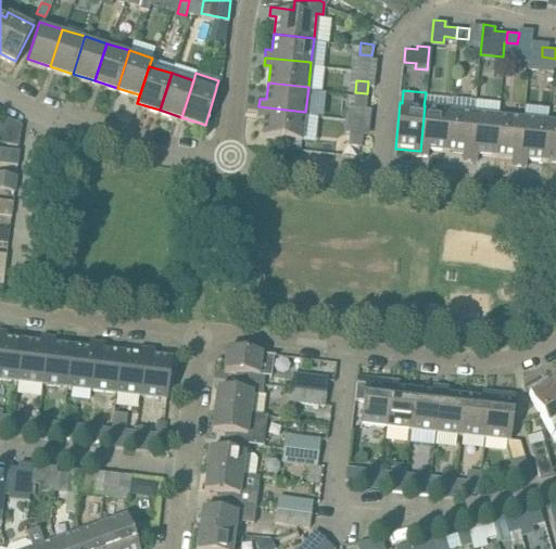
[(366,105),(367,93),(355,92),(354,103),(366,105)]
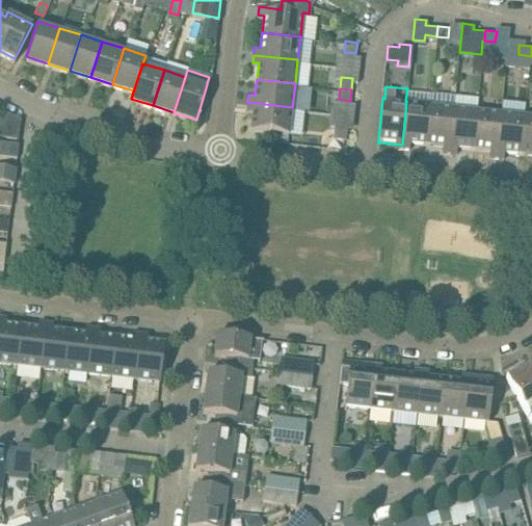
[(454,105),(453,105),(453,96),(434,94),(433,103),(430,103),(426,141),(443,142),(442,149),(449,150),(454,105)]
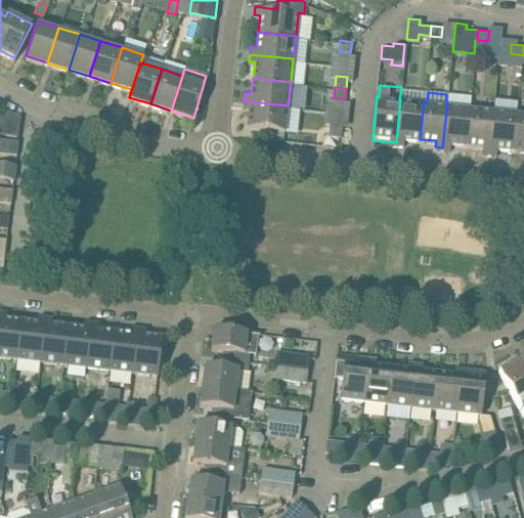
[(420,139),(424,101),(400,99),(396,142),(403,143),(404,137),(420,139)]
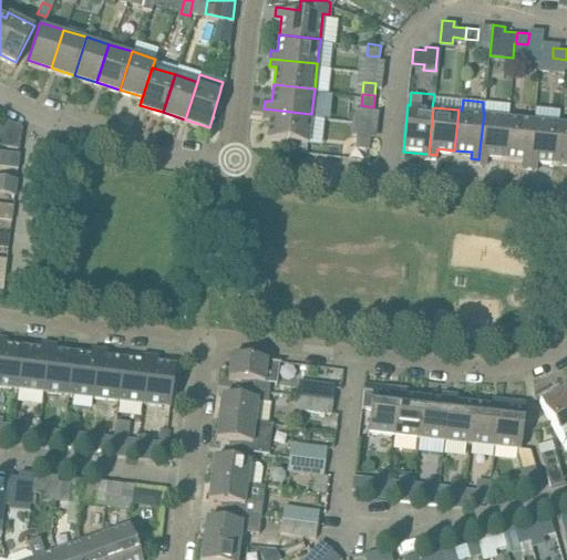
[(308,140),(311,114),(264,109),(264,116),(269,117),(268,135),(308,140)]
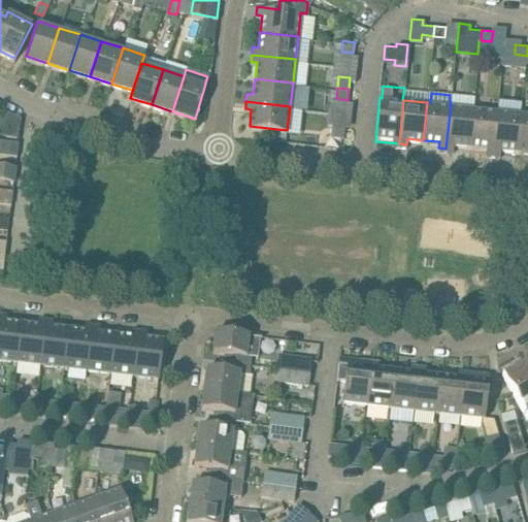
[(470,144),(473,106),(451,104),(446,149),(454,150),(454,143),(470,144)]
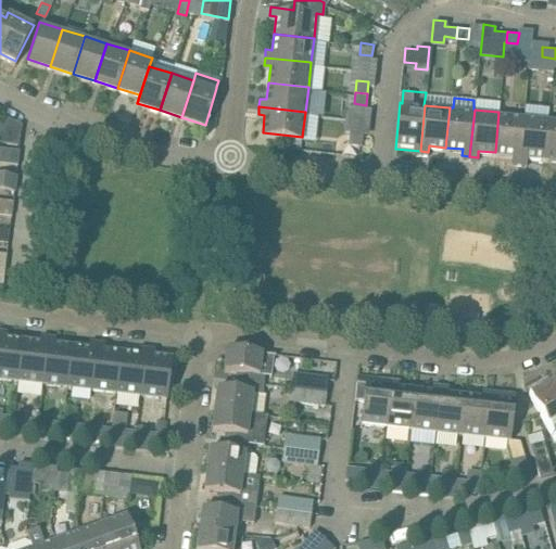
[(0,136),(19,140),(23,118),(0,112),(0,136)]
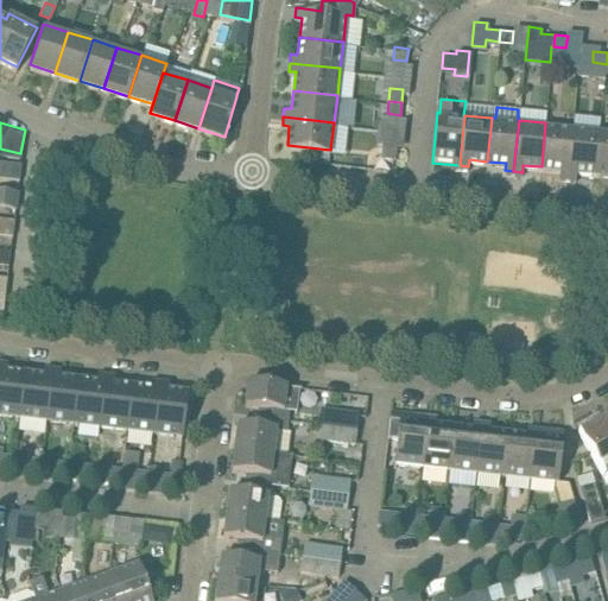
[(568,177),(572,126),(545,122),(542,166),(559,169),(558,176),(568,177)]
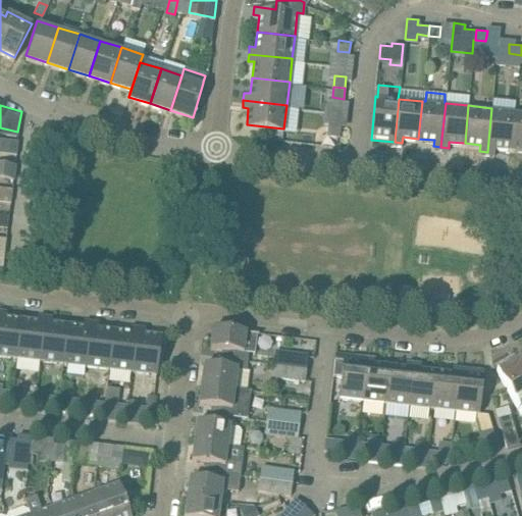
[(511,148),(515,110),(491,108),(487,152),(494,152),(496,146),(511,148)]
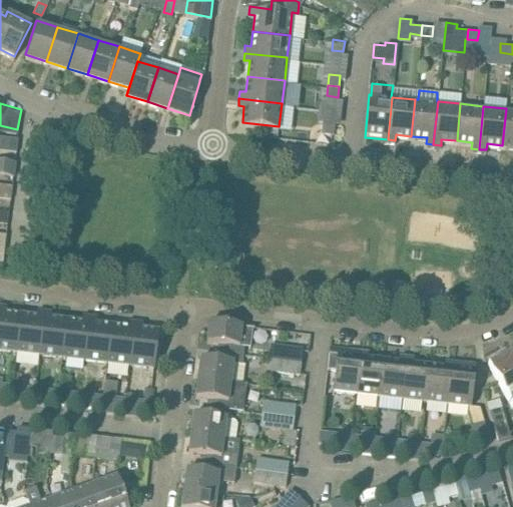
[(512,108),(506,108),(502,145),(512,146),(512,108)]
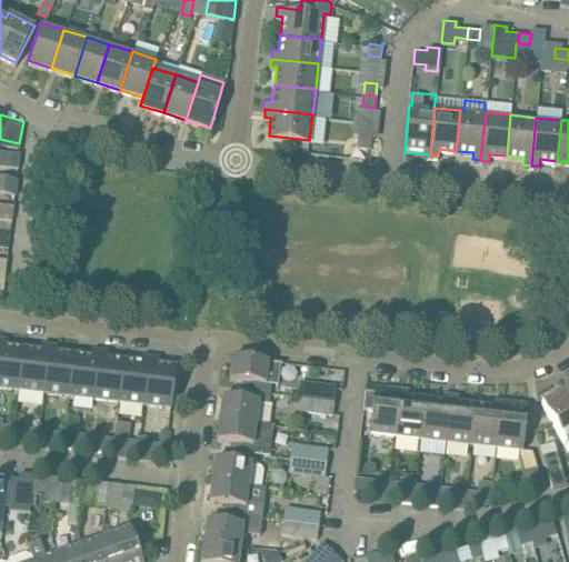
[(371,134),(359,133),(358,146),(370,147),(371,134)]
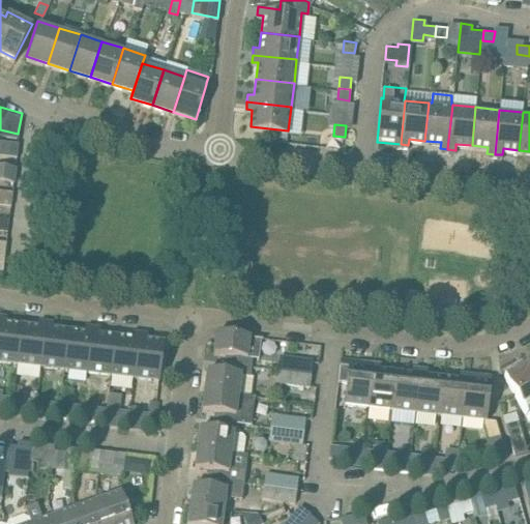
[(0,151),(17,154),(19,140),(0,137),(0,151)]
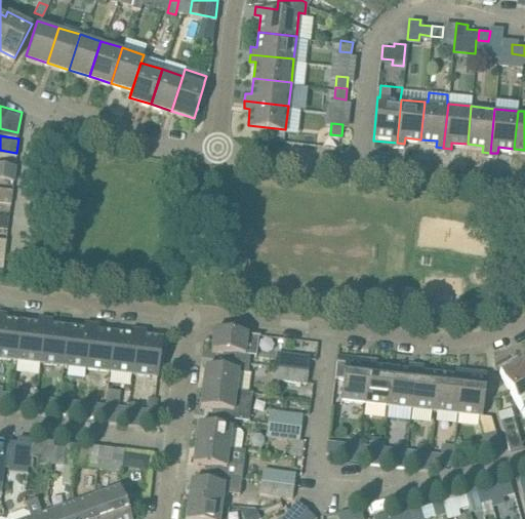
[(14,175),(15,163),(6,161),(4,174),(14,175)]
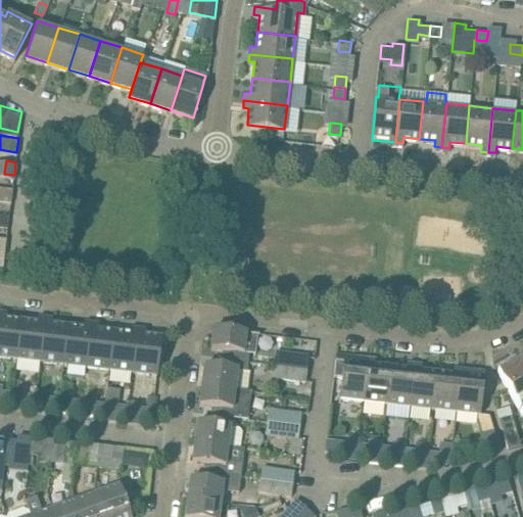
[(0,198),(11,200),(12,186),(0,184),(0,198)]
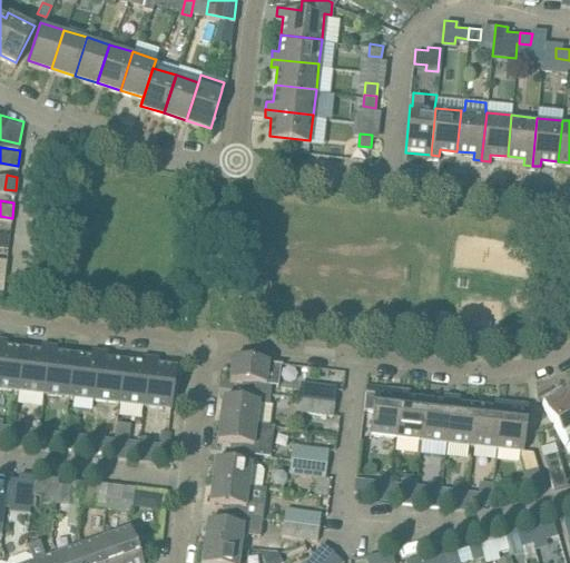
[(0,244),(8,245),(9,231),(0,229),(0,244)]
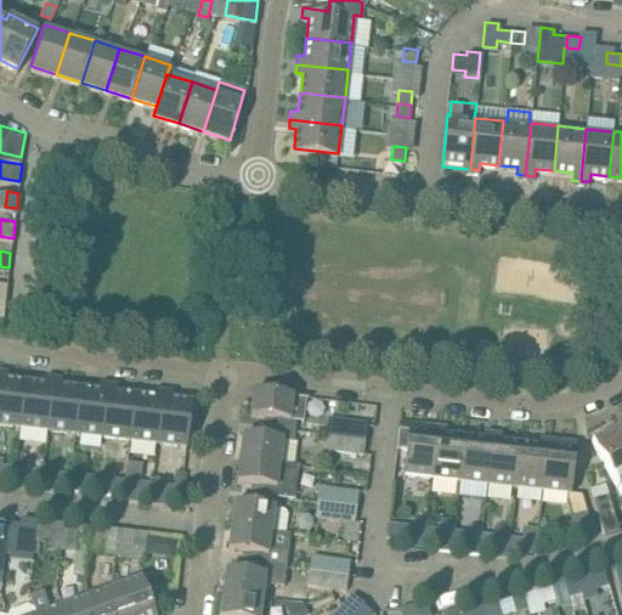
[(7,370),(0,367),(0,421),(20,423),(24,378),(6,377),(7,370)]
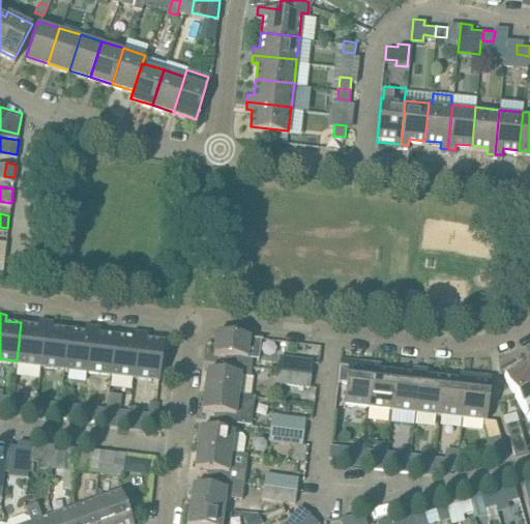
[(37,324),(21,322),(17,360),(40,364),(46,319),(38,318),(37,324)]
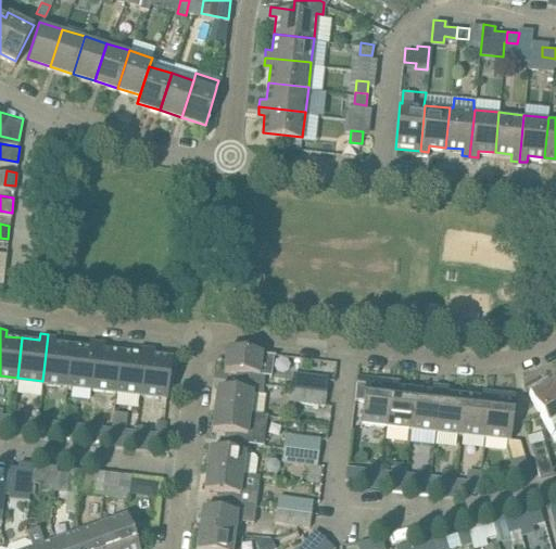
[(55,335),(48,334),(42,381),(67,383),(72,344),(55,342),(55,335)]
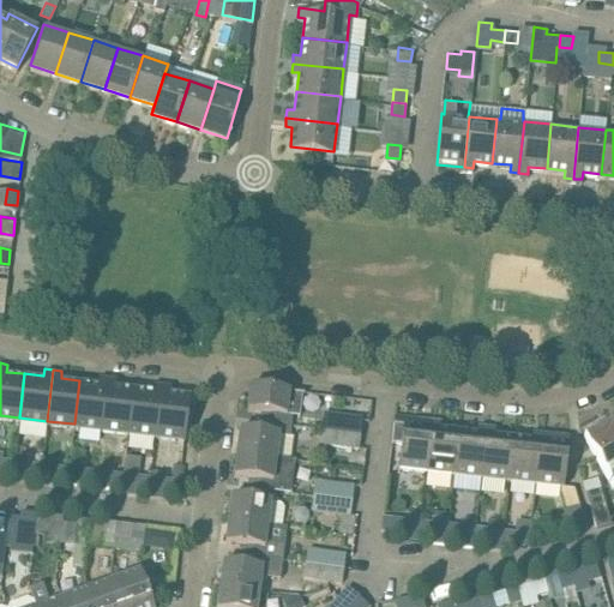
[(98,382),(79,380),(74,424),(102,427),(107,376),(98,376),(98,382)]
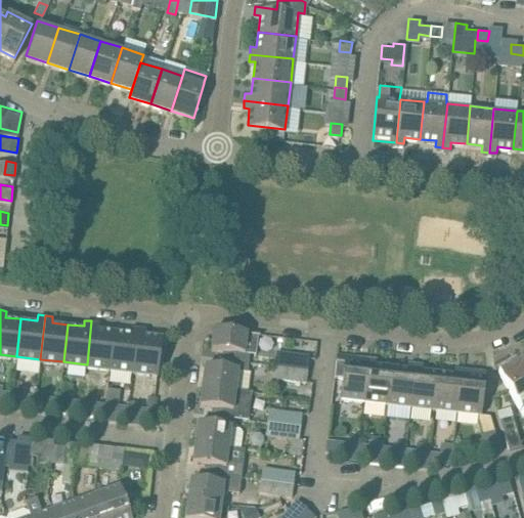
[(99,321),(91,320),(87,364),(111,368),(115,330),(98,328),(99,321)]
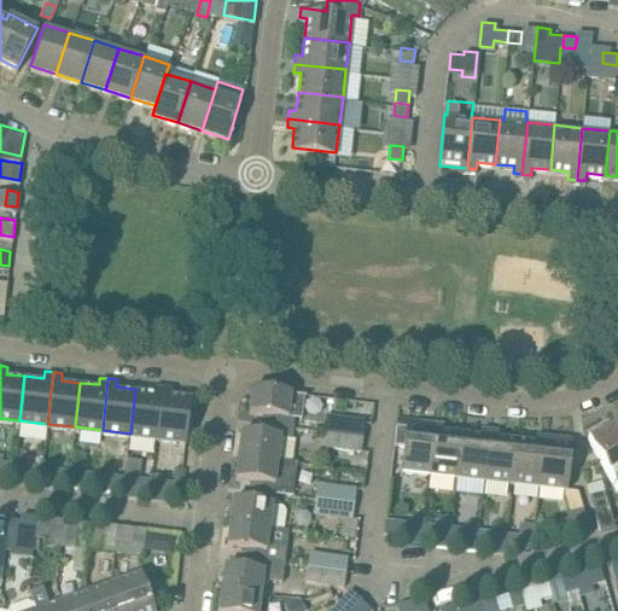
[(153,391),(135,389),(130,434),(157,437),(163,385),(155,384),(153,391)]
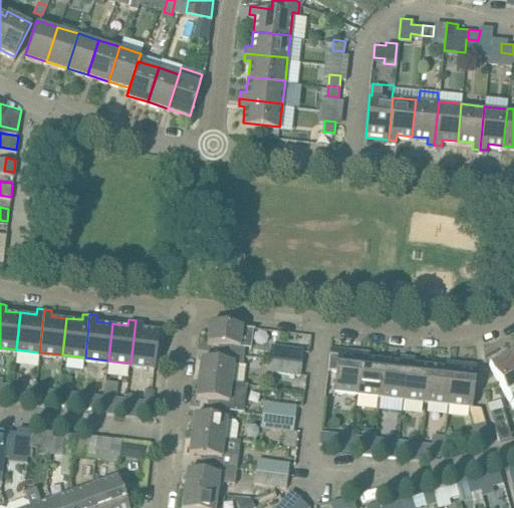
[(240,342),(242,323),(210,319),(207,339),(220,341),(219,349),(243,352),(244,343),(240,342)]
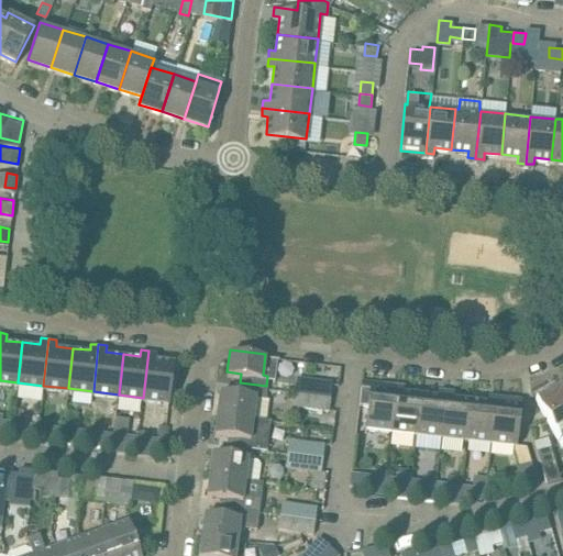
[(156,352),(148,351),(143,398),(168,400),(174,360),(155,358),(156,352)]
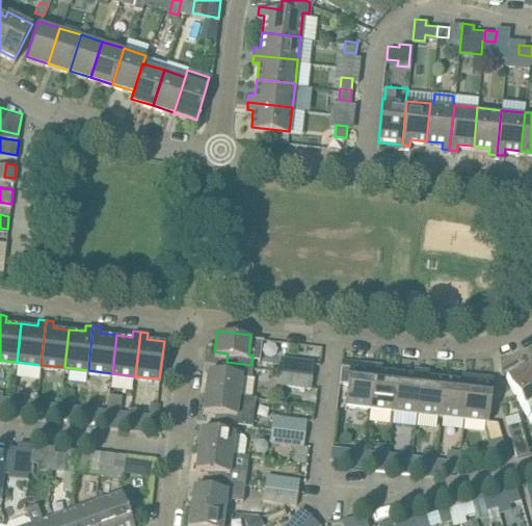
[(313,372),(314,360),(281,356),(280,368),(313,372)]
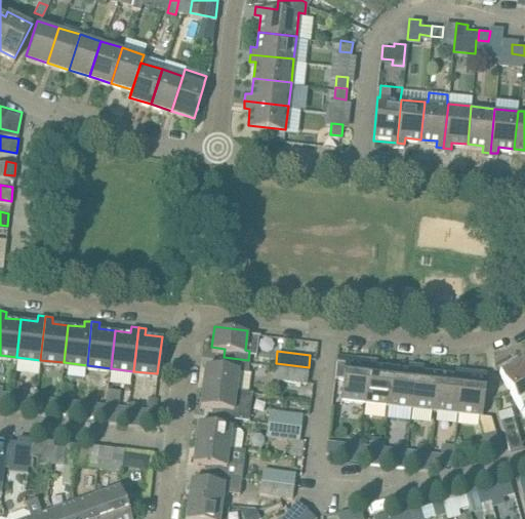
[(370,356),(337,353),(334,375),(344,376),(340,397),(365,400),(370,356)]
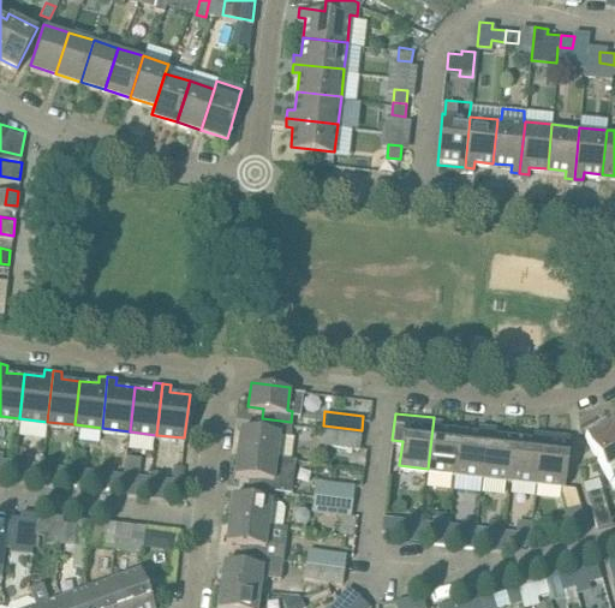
[(454,472),(459,428),(441,425),(442,418),(434,417),(428,469),(454,472)]
